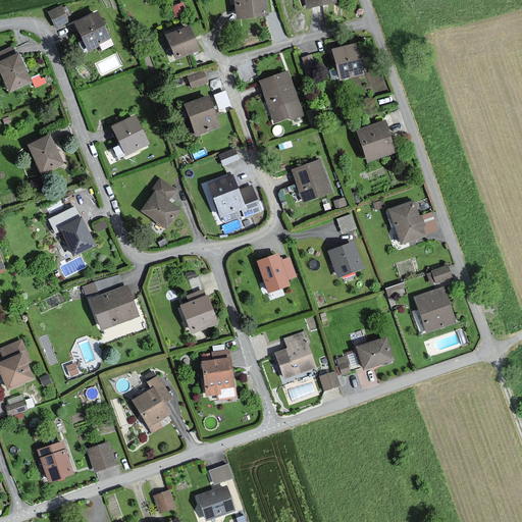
[(264,0),(235,0),(238,18),(267,15),(264,0)]
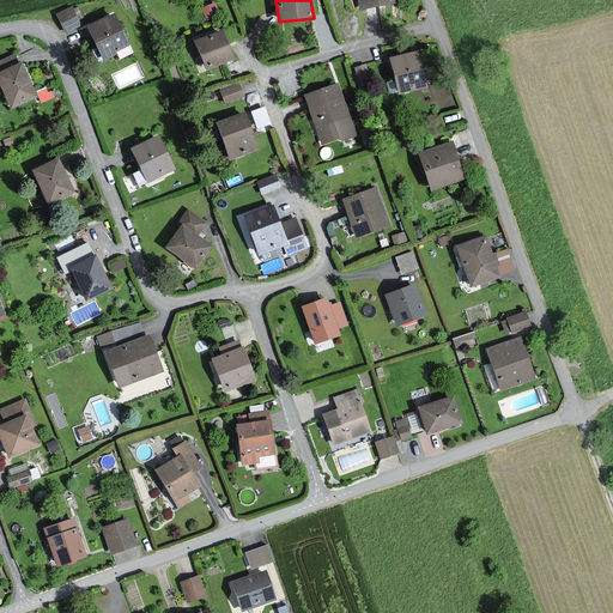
[(72,7),(59,14),(67,31),(80,24),(72,7)]
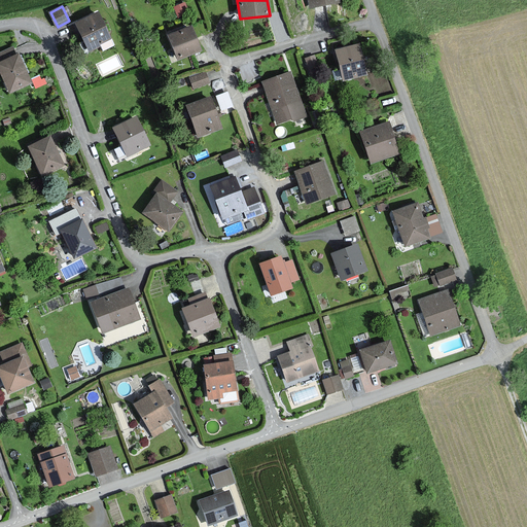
[(112,39),(97,10),(76,22),(83,36),(91,49),(112,39)]
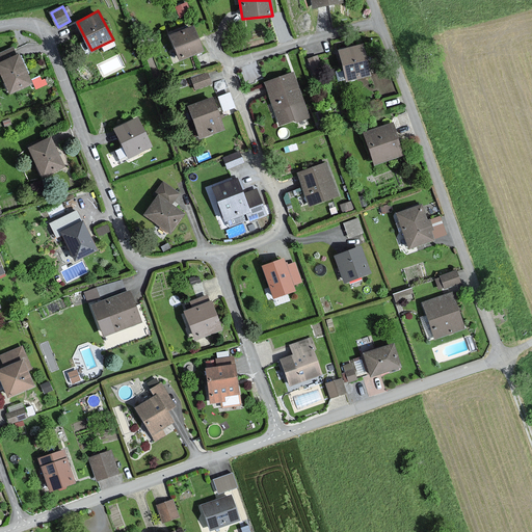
[(192,27),(171,35),(181,58),(203,50),(192,27)]
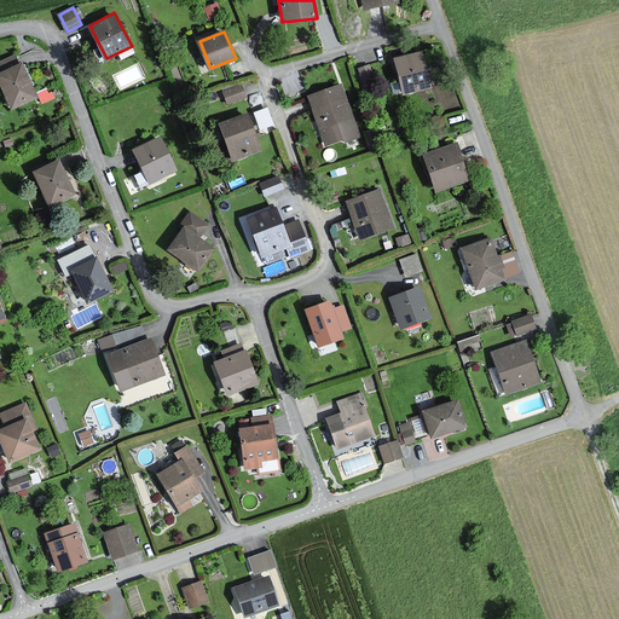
[(422,52),(395,59),(406,96),(432,88),(422,52)]
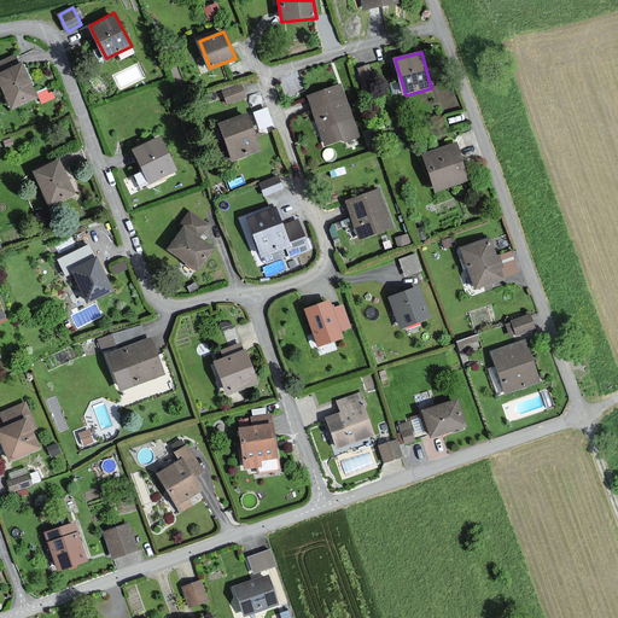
[(23,64),(0,73),(0,77),(12,108),(38,97),(23,64)]
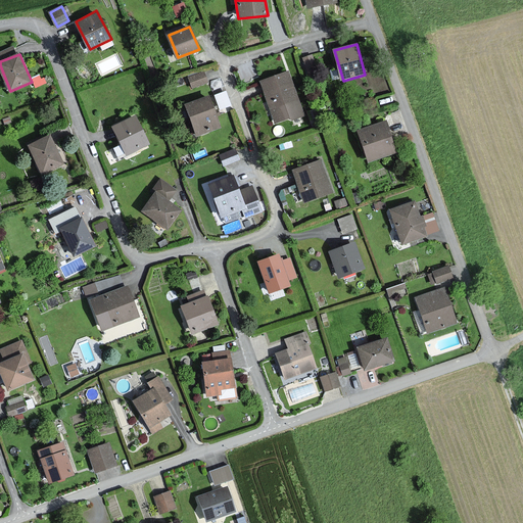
[(318,70),(312,55),(304,58),(310,74),(318,70)]
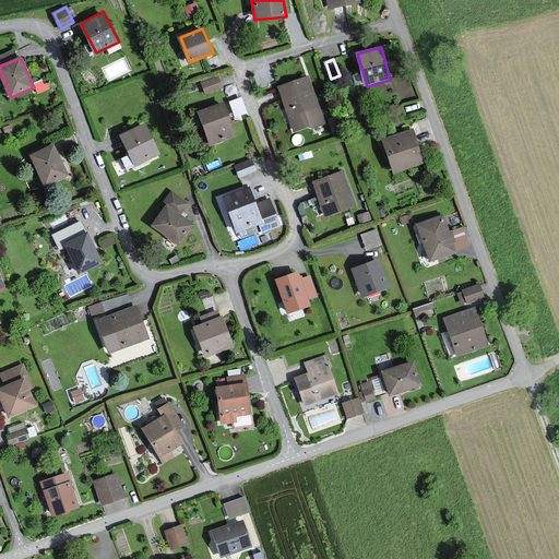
[(218,78),(203,82),(206,93),(222,87),(218,78)]
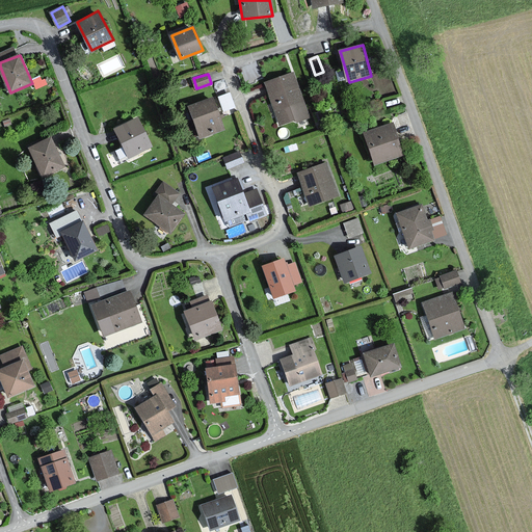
[(310,116),(293,74),(265,84),(282,127),(293,123),(310,116)]
